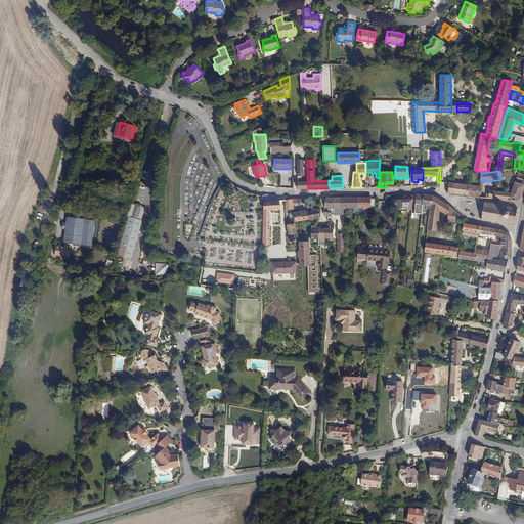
[(308,188),(307,176),(303,176),(302,176),(302,182),(298,182),(298,188),(308,188)]
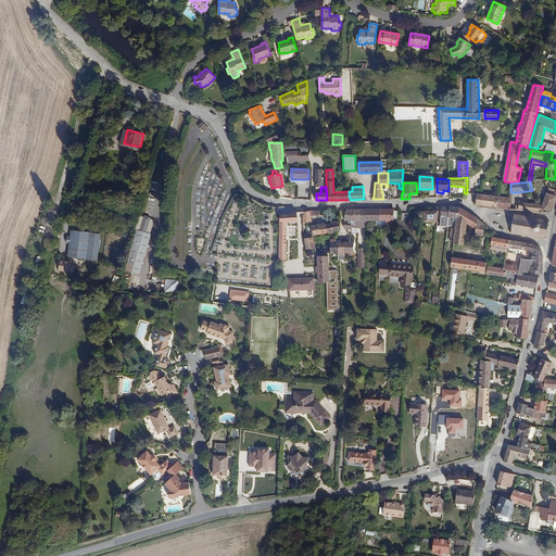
[(551,213),(555,196),(555,190),(548,188),(542,204),(529,203),(519,202),(519,206),(519,210),(530,212),(551,213)]
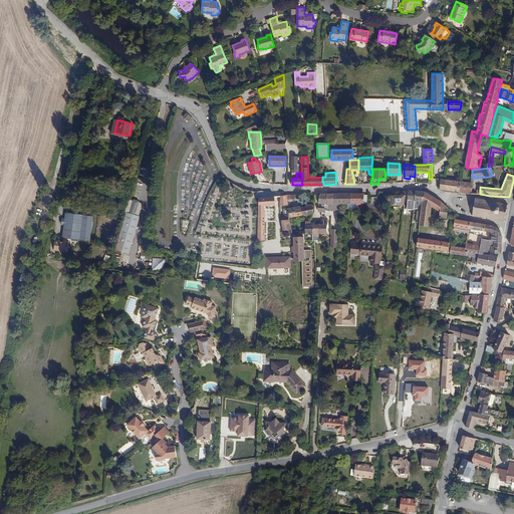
[(472,194),(472,183),(441,179),(440,189),(472,194)]
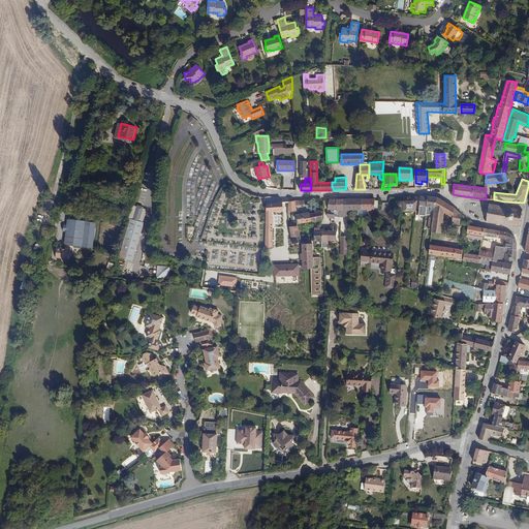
[(426,212),(428,196),(421,195),(419,208),(422,208),(421,212),(426,212)]
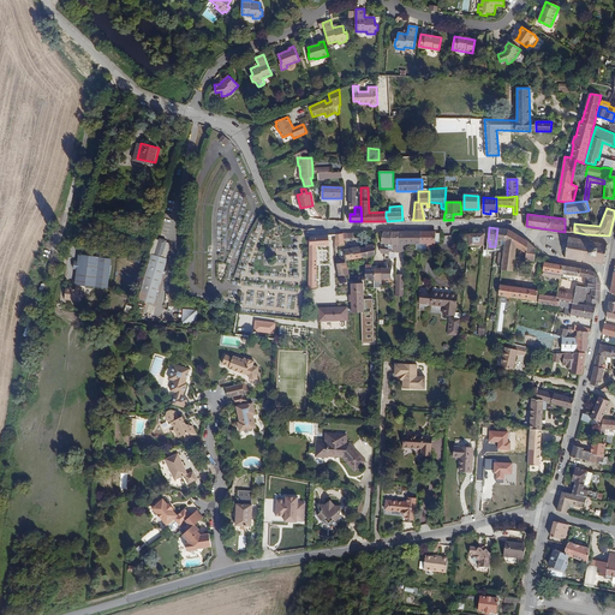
[(484,245),(485,228),(478,228),(478,233),(469,233),(469,245),(484,245)]
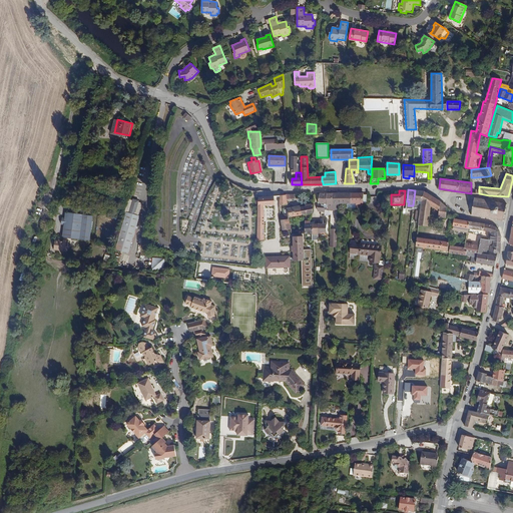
[(421,205),(423,191),(415,190),(413,205),(413,207),(417,207),(417,204),(421,205)]
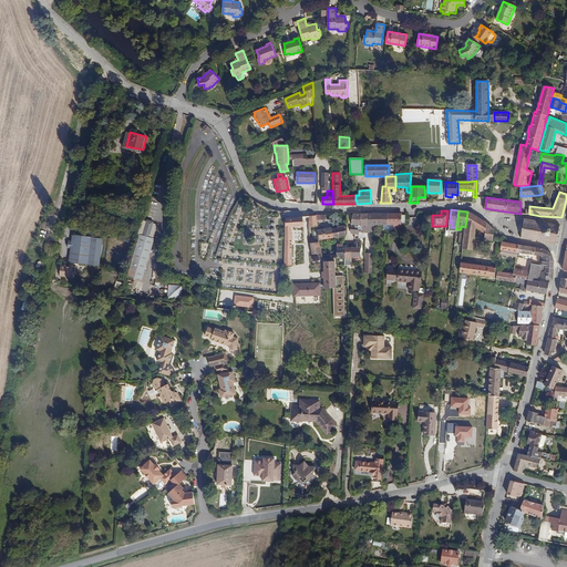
[(476,227),(477,217),(468,212),(467,212),(465,227),(465,233),(463,245),(463,248),(473,250),(476,227)]
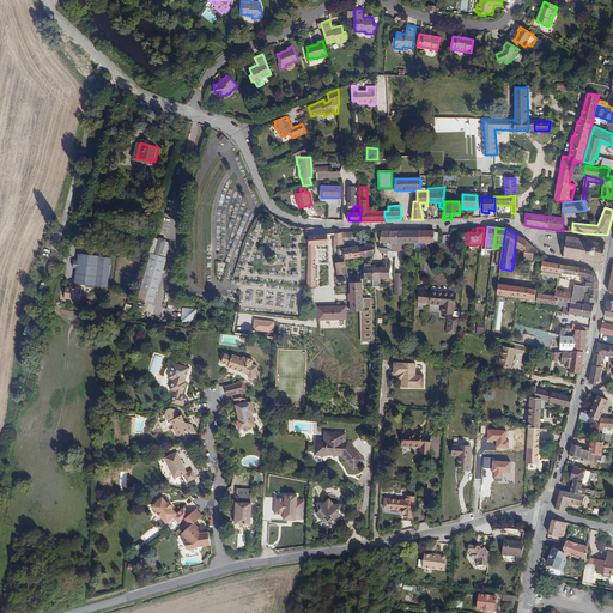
[(419,243),(419,230),(398,231),(398,243),(405,243),(419,243)]
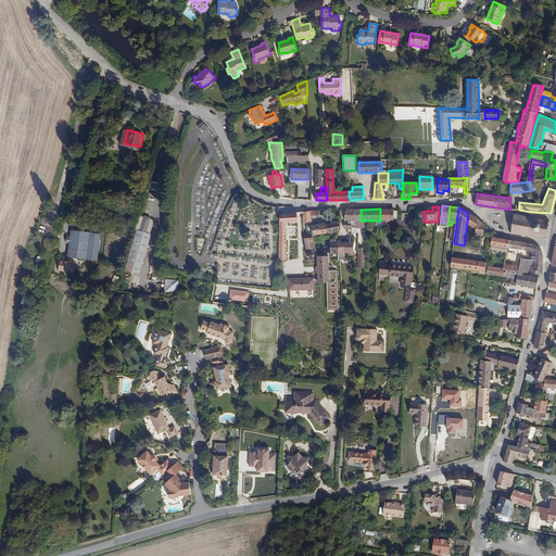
[(394,219),(394,209),(380,209),(380,220),(386,220),(386,225),(393,225),(394,219)]
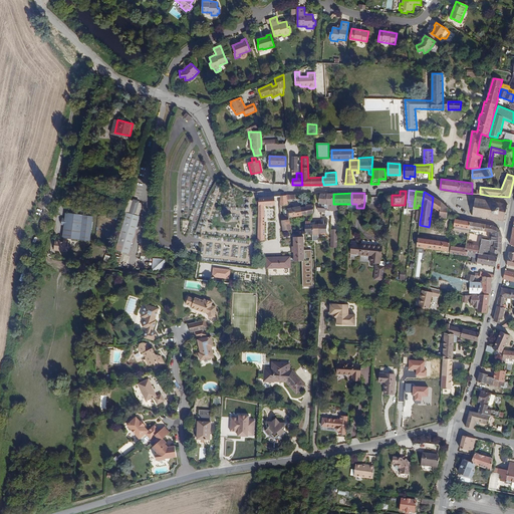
[(327,209),(327,194),(320,194),(318,203),(322,204),(322,207),(318,206),(318,208),(325,209),(327,209)]
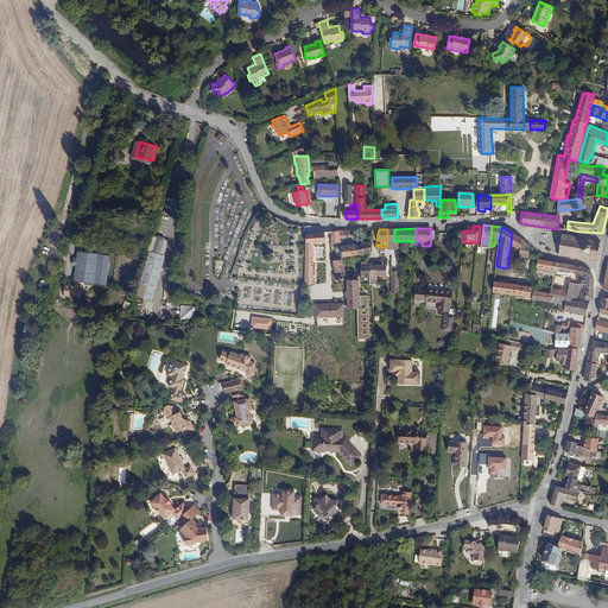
[(394,241),(394,229),(387,229),(387,247),(392,247),(392,248),(400,249),(401,241),(394,241)]
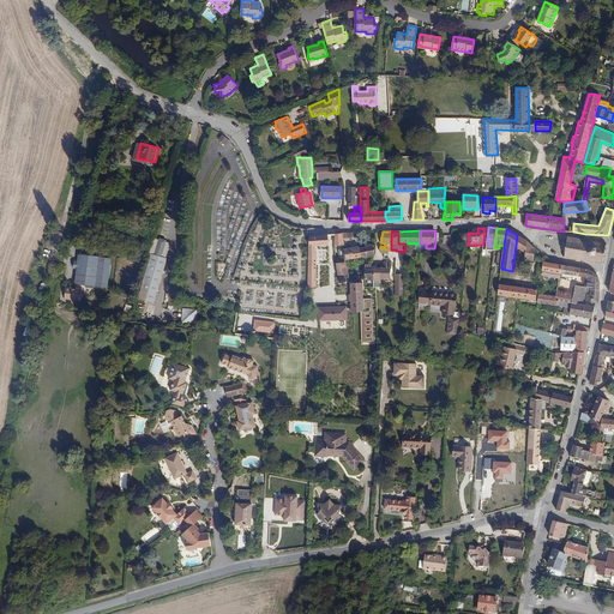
[(347,238),(347,233),(335,233),(335,245),(344,245),(344,241),(343,239),(347,238)]
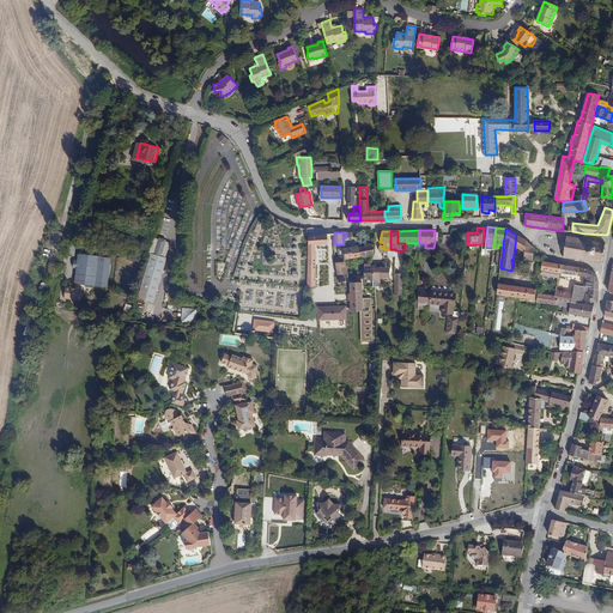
[(329,244),(327,234),(308,235),(308,238),(308,243),(308,287),(316,286),(316,259),(315,246),(329,244)]
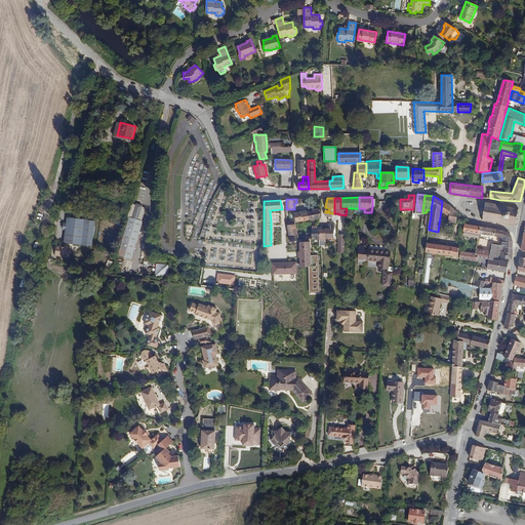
[(449,216),(450,206),(442,201),(441,210),(449,216)]
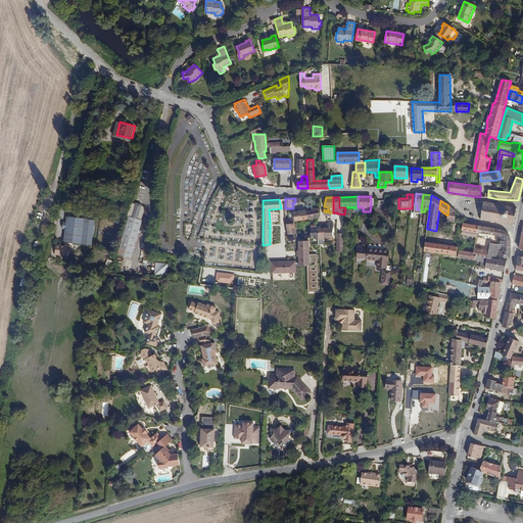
[(142,221),(146,207),(145,205),(144,204),(134,201),(129,217),(142,221)]
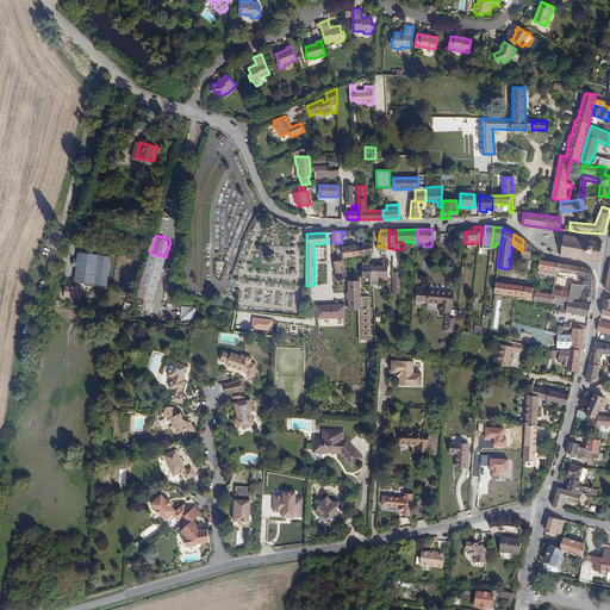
[(602,251),(603,249),(601,249),(602,244),(603,246),(604,243),(603,243),(603,242),(601,242),(601,243),(595,242),(595,241),(592,240),(592,241),(587,240),(587,238),(585,238),(585,240),(579,238),(580,237),(578,237),(578,238),(572,237),(573,236),(571,236),(571,237),(566,236),(566,235),(564,235),(564,236),(562,235),(561,237),(564,237),(564,240),(561,240),(561,241),(562,241),(560,251),(559,250),(559,253),(561,253),(561,255),(558,254),(558,255),(560,256),(560,257),(561,259),(562,256),(567,257),(567,259),(568,260),(568,257),(573,259),(573,261),(574,261),(576,260),(580,260),(580,262),(582,262),(583,261),(589,262),(589,263),(590,263),(590,262),(596,263),(596,265),(598,266),(598,265),(599,265),(599,262),(598,262),(599,259),(601,259),(601,256),(599,256),(601,250),(602,251)]
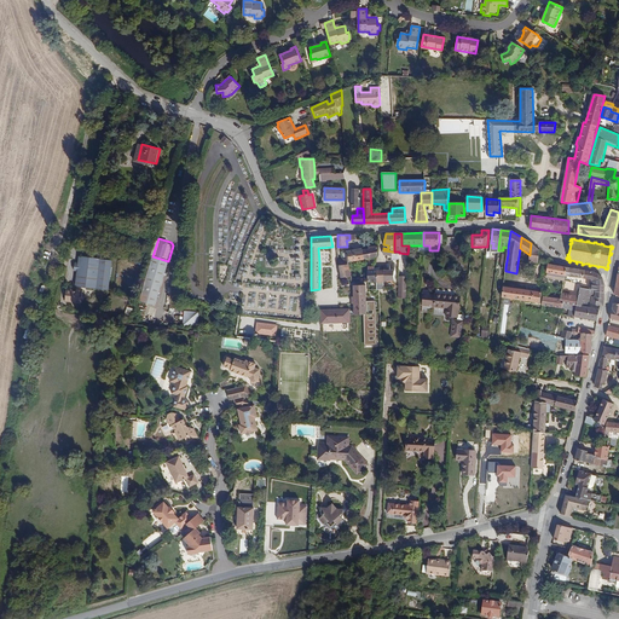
[(538,264),(539,250),(531,243),(530,255),(528,262),(538,264)]
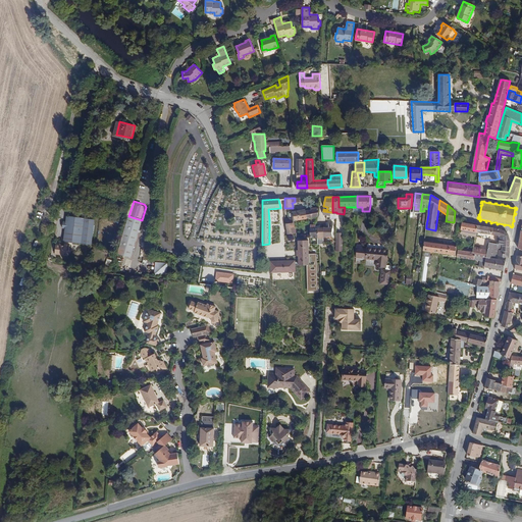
[(317,217),(319,207),(311,208),(311,210),(306,211),(307,218),(310,218),(317,217)]
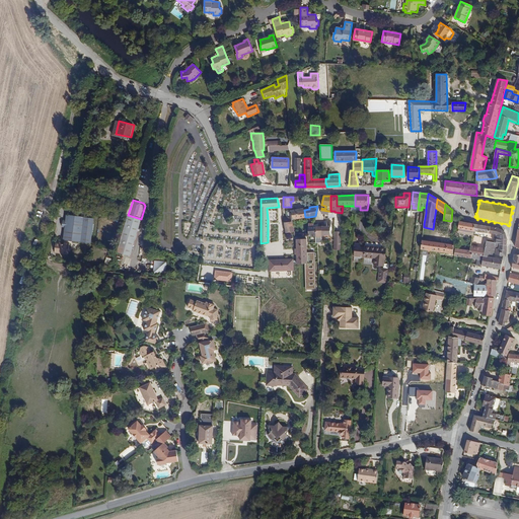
[(305,217),(304,210),(299,210),(298,209),(290,211),(291,217),(284,217),(284,222),(293,221),(293,220),(305,217)]
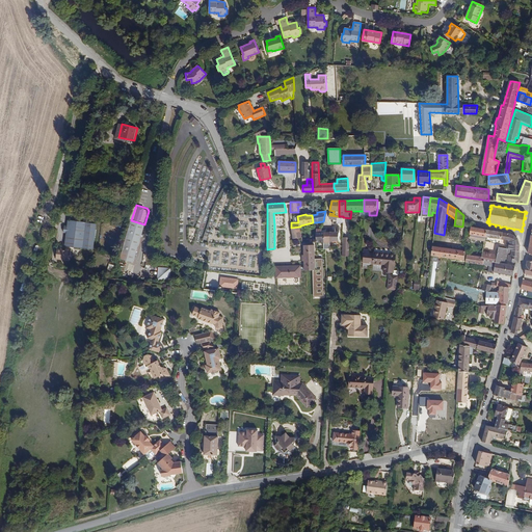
[(94,249),(97,223),(69,220),(68,225),(67,225),(65,227),(64,232),(65,233),(67,233),(65,246),(94,249)]
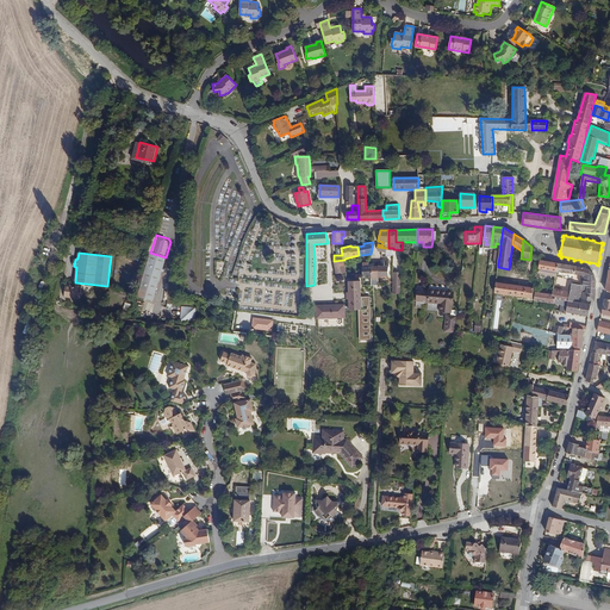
[(153,300),(166,257),(150,253),(138,296),(153,300)]
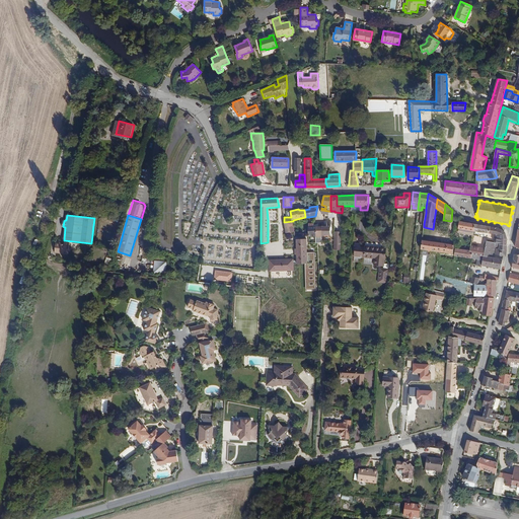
[(295,232),(293,221),(284,222),(286,233),(295,232)]
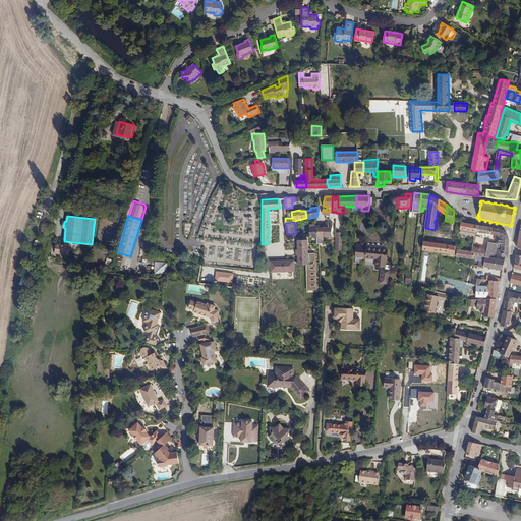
[(333,236),(332,222),(328,222),(328,226),(329,227),(326,227),(323,227),(323,236),(333,236)]
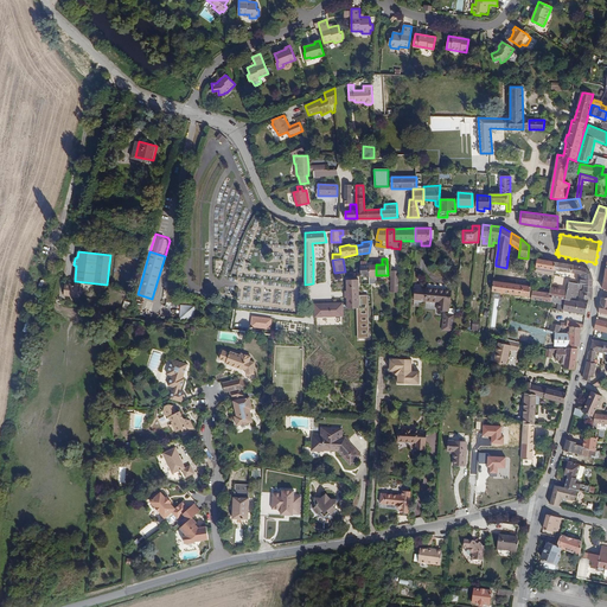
[(554,270),(556,262),(537,259),(535,272),(553,275),(554,273),(554,270)]
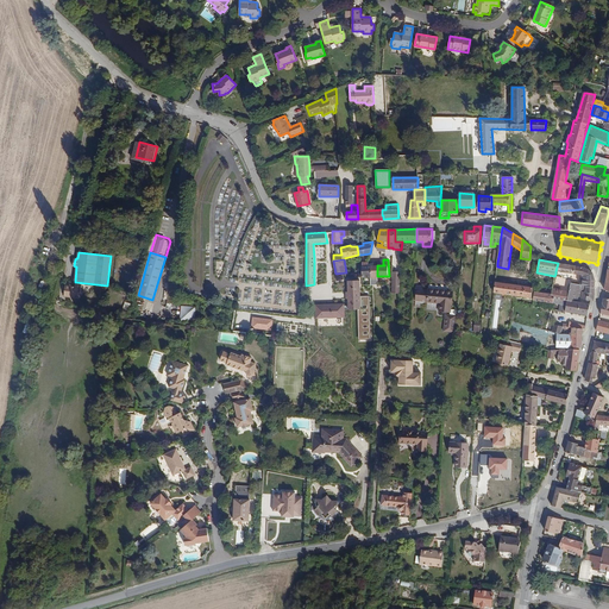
[(377,276),(377,265),(368,265),(369,262),(363,262),(362,265),(363,277),(370,277),(377,276)]
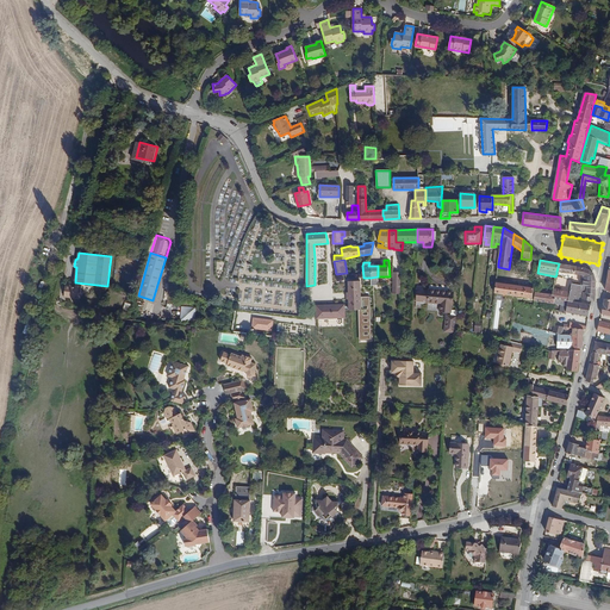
[(574,274),(577,266),(559,263),(556,272),(559,272),(574,274)]
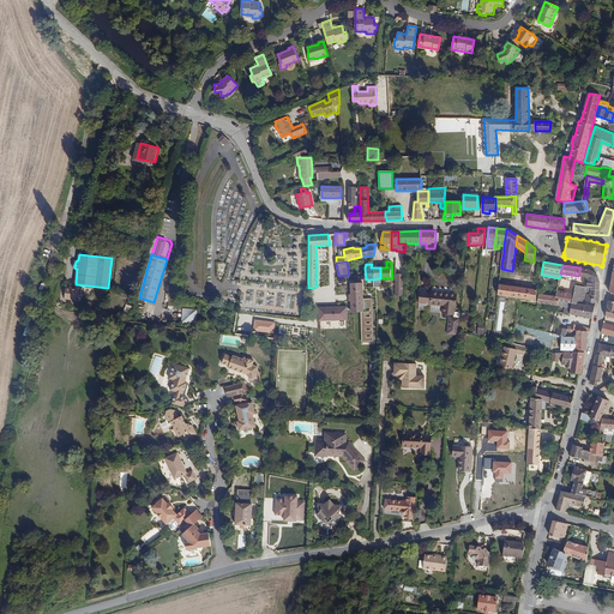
[(600,283),(597,276),(594,272),(589,270),(584,269),(583,277),(587,277),(584,287),(600,290),(600,283)]
